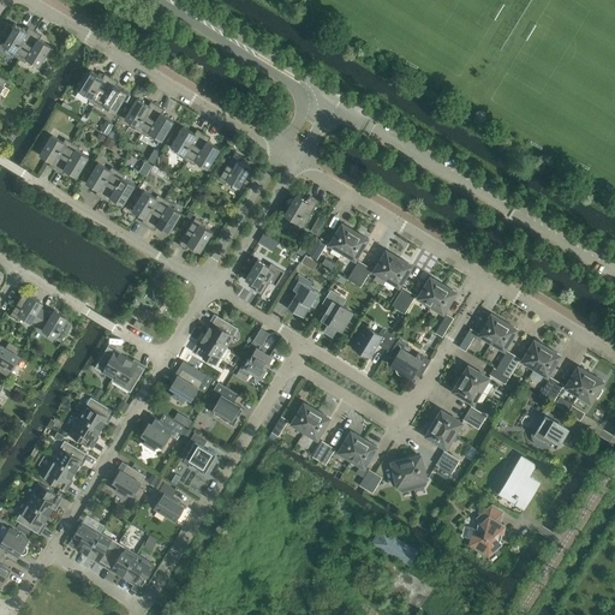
[(13,27),(7,23),(0,34),(0,47),(0,48),(3,45),(15,52),(12,55),(19,59),(35,31),(29,28),(27,31),(15,24),(13,27)]
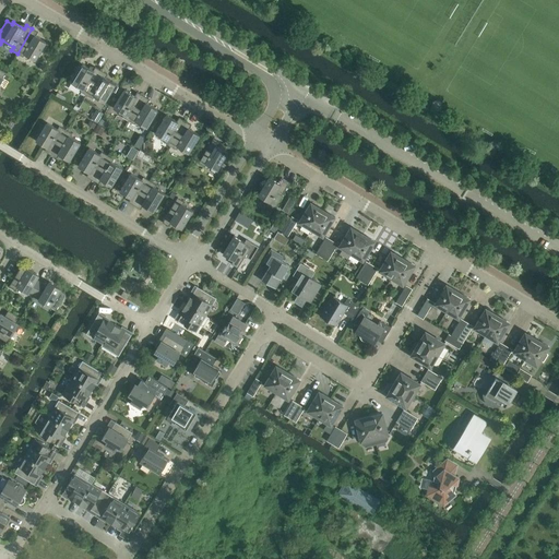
[(25,55),(36,61),(47,43),(36,36),(38,33),(32,28),(18,54),(23,57),(25,55)]
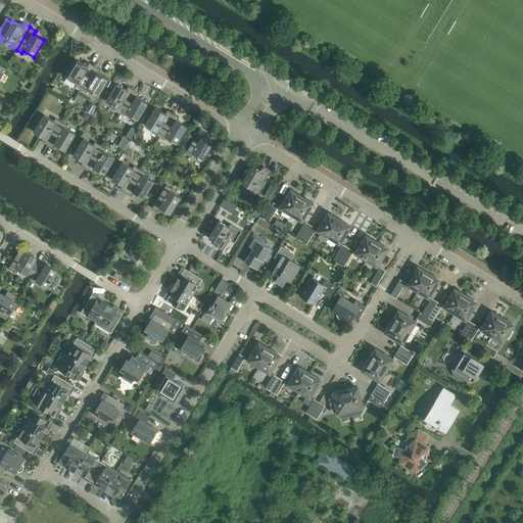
[(77,83),(76,86),(81,89),(95,66),(89,62),(87,66),(78,60),(67,78),(77,83)]
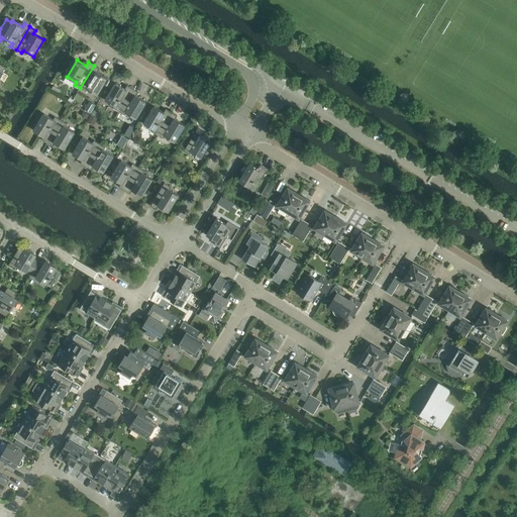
[(98,73),(100,69),(94,66),(80,88),(86,92),(87,89),(97,95),(107,78),(98,73)]
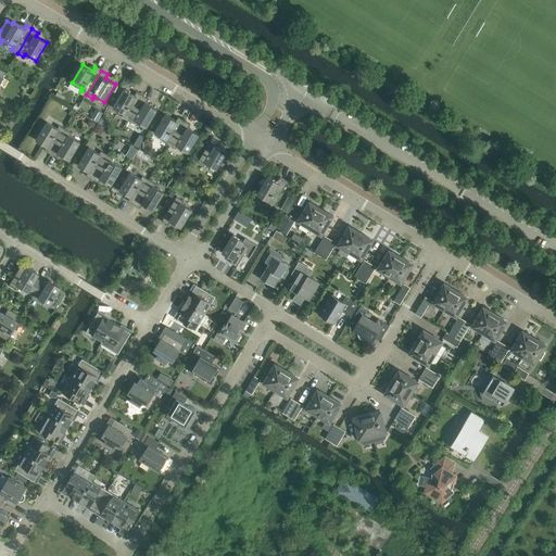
[(135,96),(124,89),(113,108),(124,114),(122,116),(128,121),(143,96),(137,92),(135,96)]
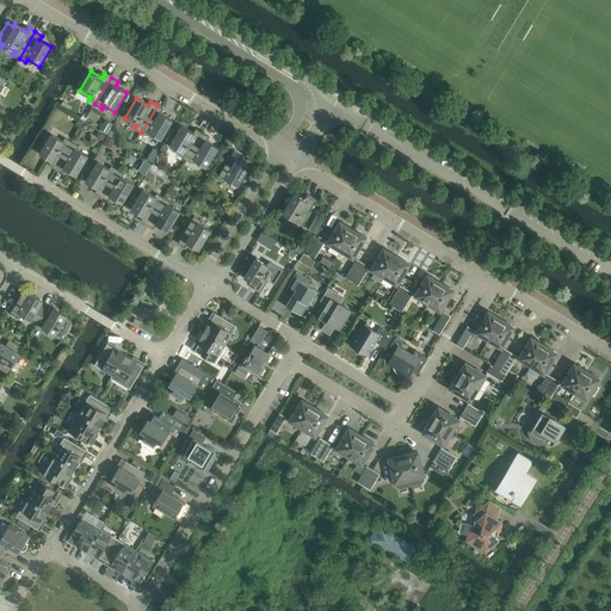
[(161,113),(164,109),(158,105),(141,133),(147,136),(149,134),(161,140),(173,121),(161,113)]
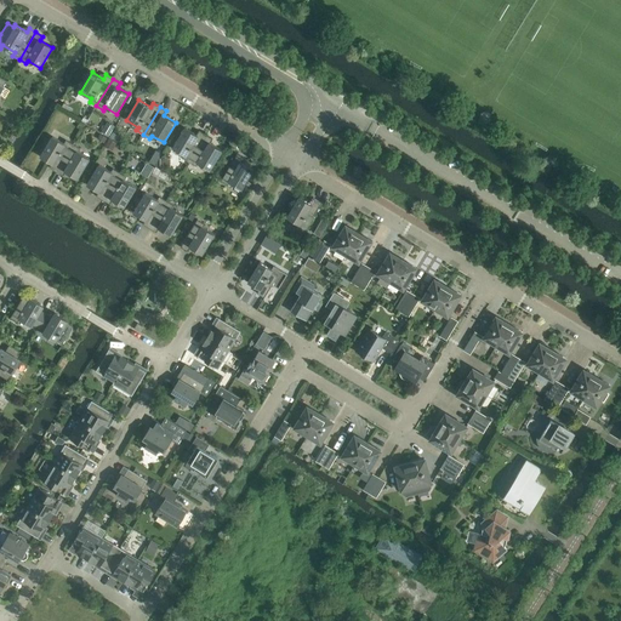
[(113,127),(107,124),(102,131),(108,135),(113,127)]
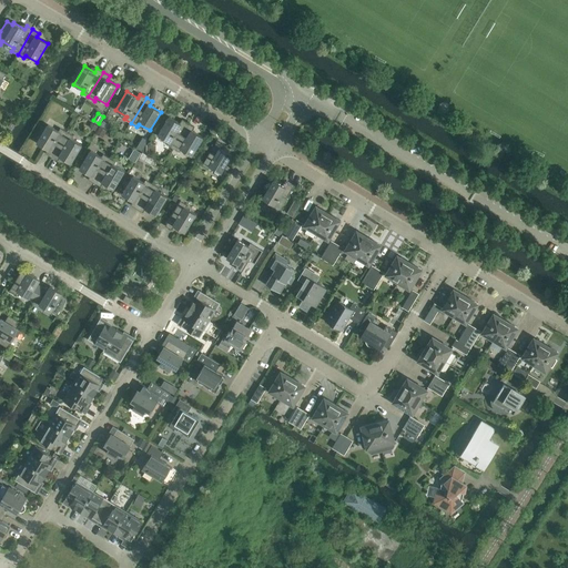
[(158,135),(169,142),(168,145),(173,149),(189,123),(182,120),(180,123),(170,117),(158,135)]
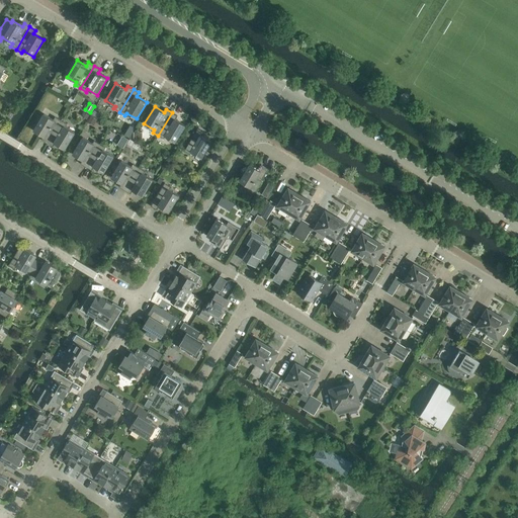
[(101,114),(94,109),(91,114),(98,118),(101,114)]
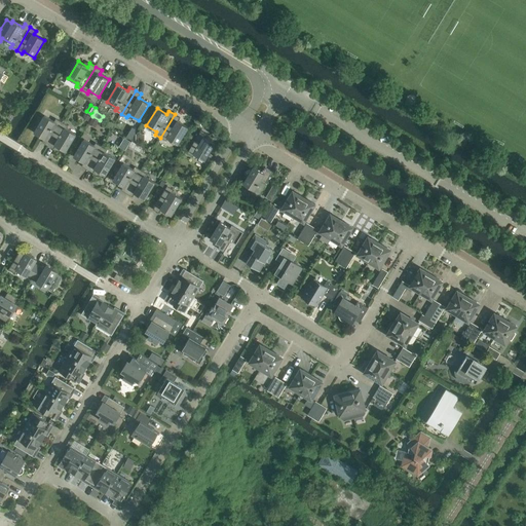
[(179,121),(181,118),(175,114),(160,138),(166,141),(167,139),(178,145),(188,127),(179,121)]
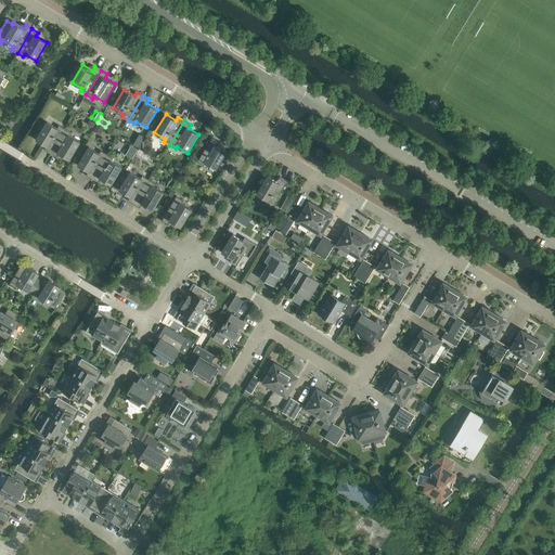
[(57,128),(47,121),(36,140),(47,146),(44,150),(51,154),(65,129),(60,126),(57,128)]
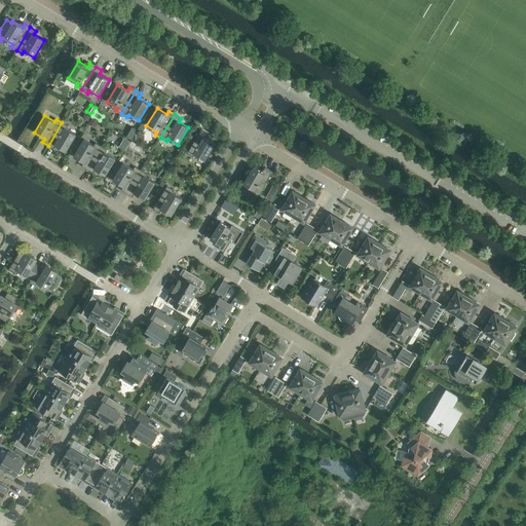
[(92,117),(89,124),(95,127),(99,121),(92,117)]
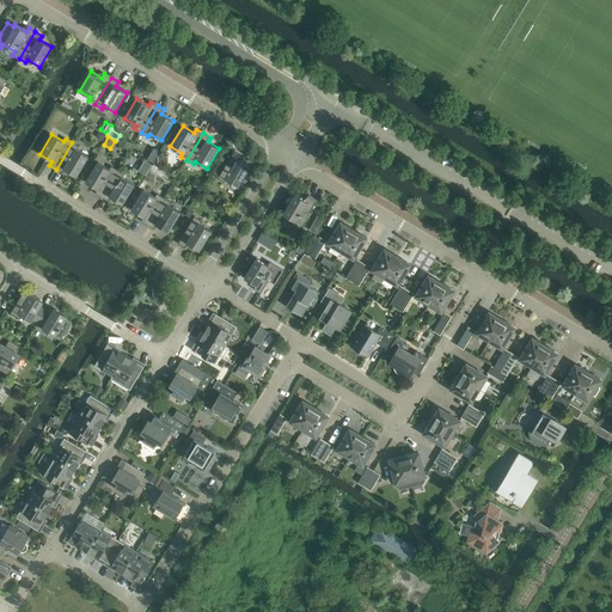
[(77,150),(79,146),(72,142),(56,170),(62,173),(65,170),(77,177),(89,157),(77,150)]
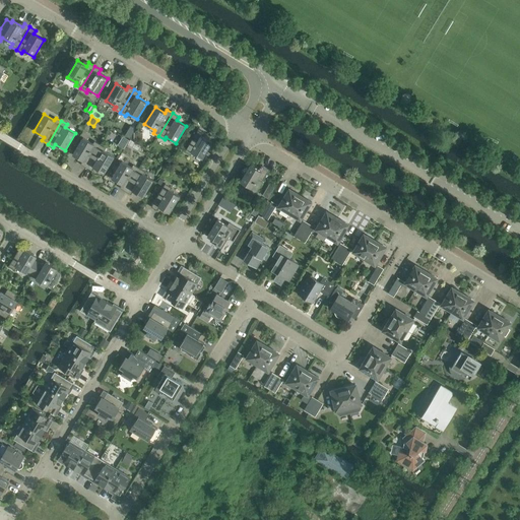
[(131,126),(125,135),(130,138),(136,129),(131,126)]
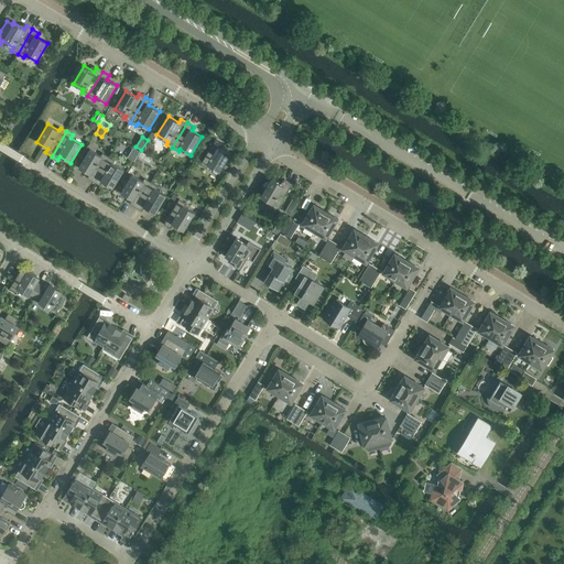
[(201,164),(207,169),(208,166),(219,172),(230,154),(220,148),(223,143),(216,140),(201,164)]
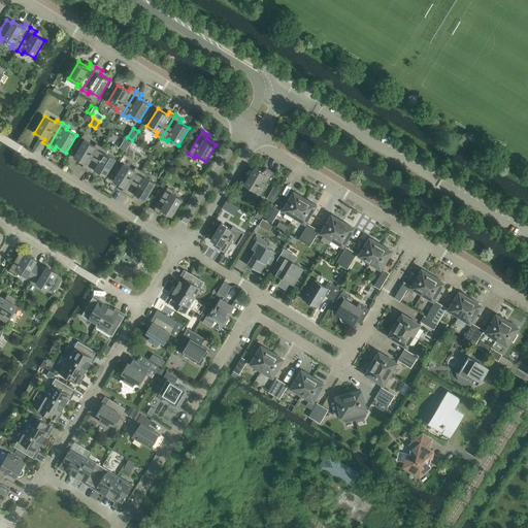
[(85,140),(74,157),(84,163),(81,167),(88,170),(102,146),(96,143),(95,145),(85,140)]
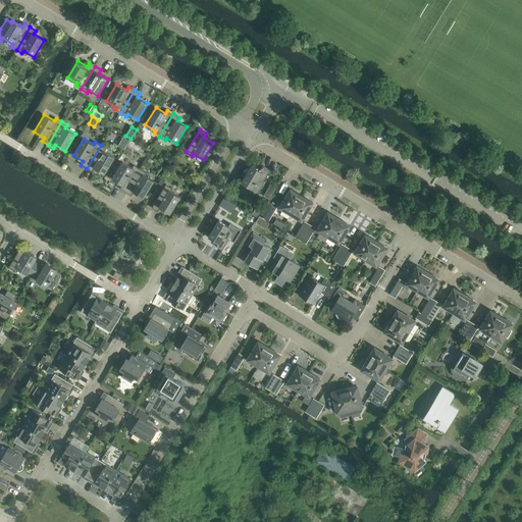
[(105,151),(106,149),(101,145),(87,168),(93,171),(95,168),(104,174),(115,157),(105,151)]
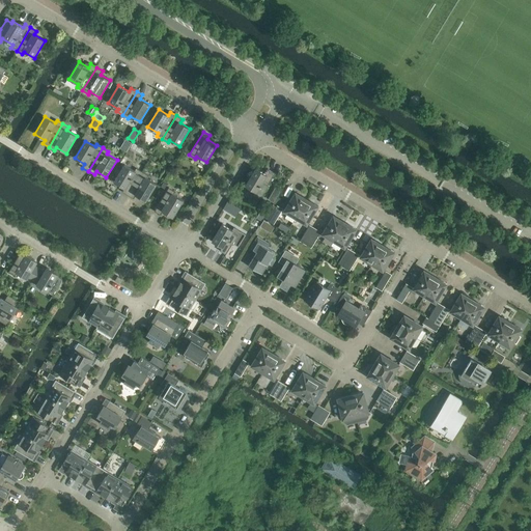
[(124,165),(114,183),(124,188),(122,192),(128,195),(142,172),(137,168),(135,171),(124,165)]
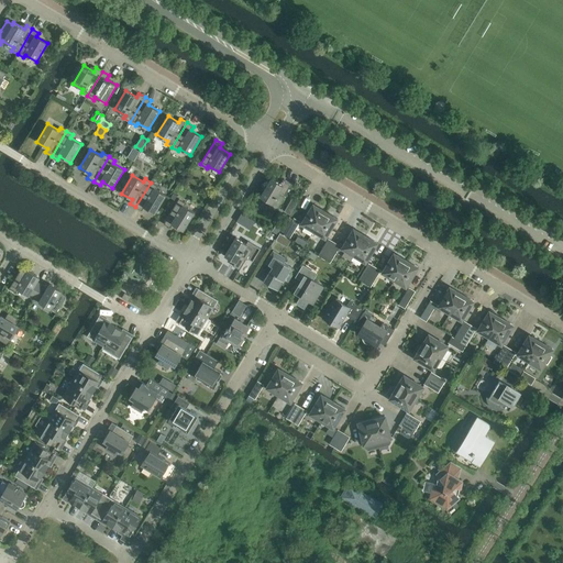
[(272,178),(261,197),(271,203),(269,207),(276,210),(291,186),(285,181),(282,185),(272,178)]
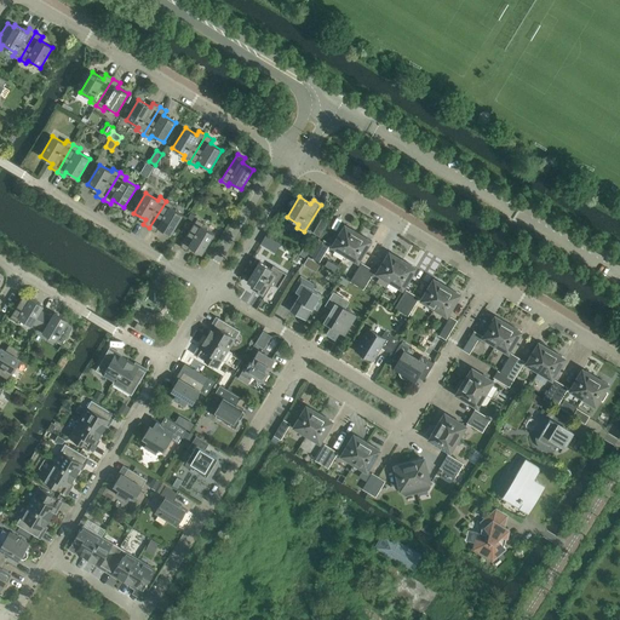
[(171,208),(173,205),(166,201),(149,228),(156,233),(159,228),(171,235),(183,214),(171,208)]
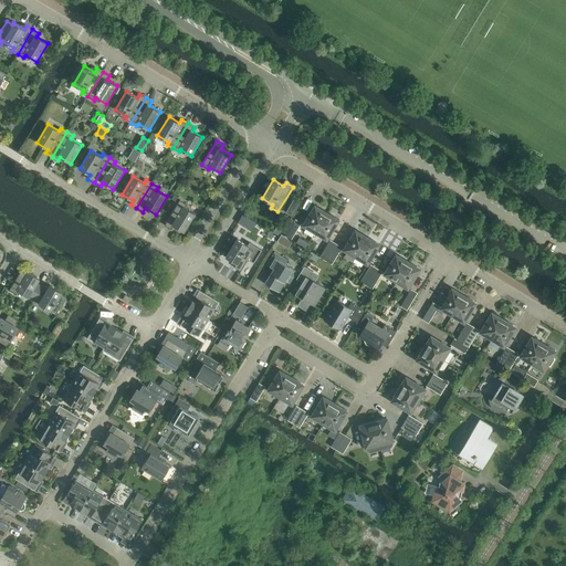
[(165,226),(171,229),(174,226),(185,232),(196,213),(185,207),(187,205),(180,200),(165,226)]
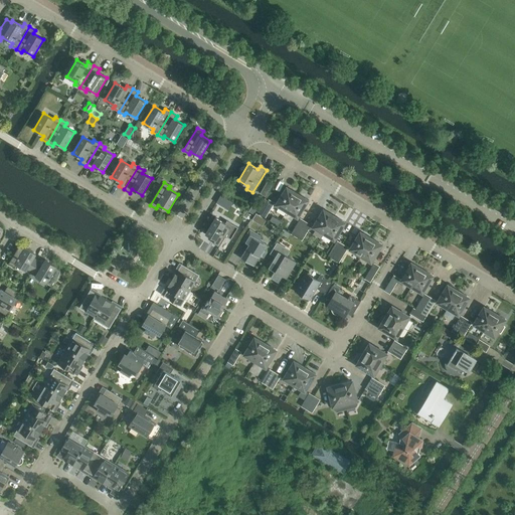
[(267,182),(264,188),(269,191),(273,185),(267,182)]
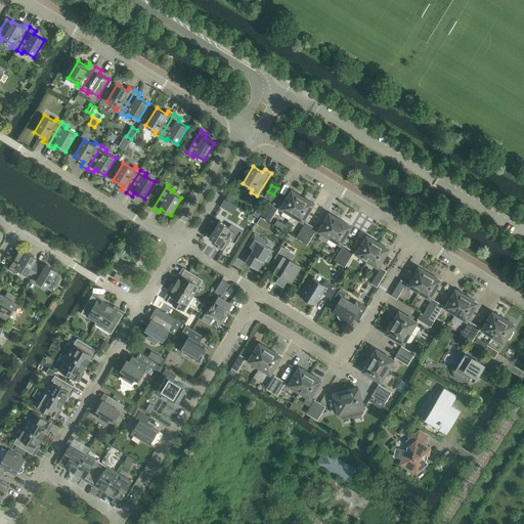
[(292,190),(281,209),(284,210),(284,211),(292,216),(303,197),(295,191),(295,192),(292,190)]
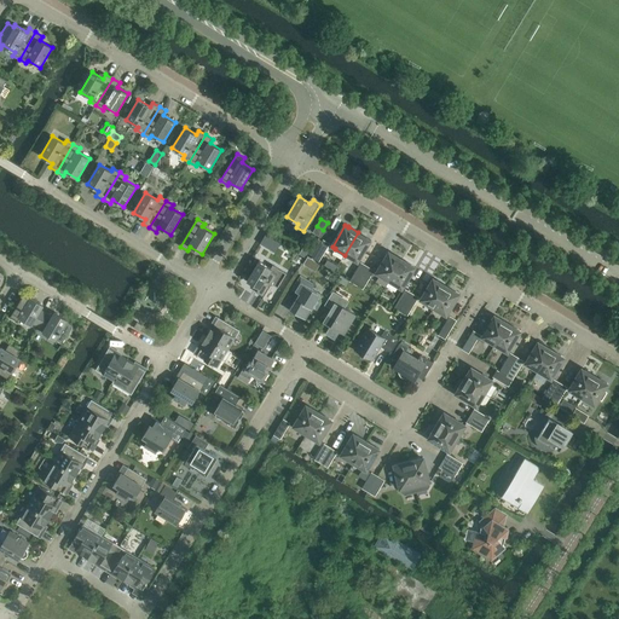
[(354,261),(354,260),(358,261),(370,241),(368,239),(368,238),(358,232),(345,255),(354,261)]
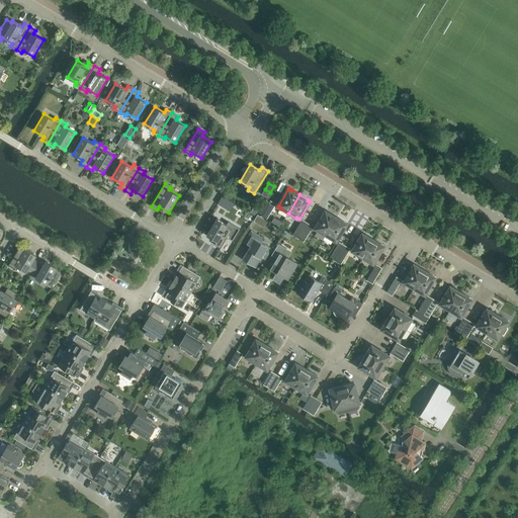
[(223,196),(219,203),(225,206),(229,199),(228,198),(223,196)]
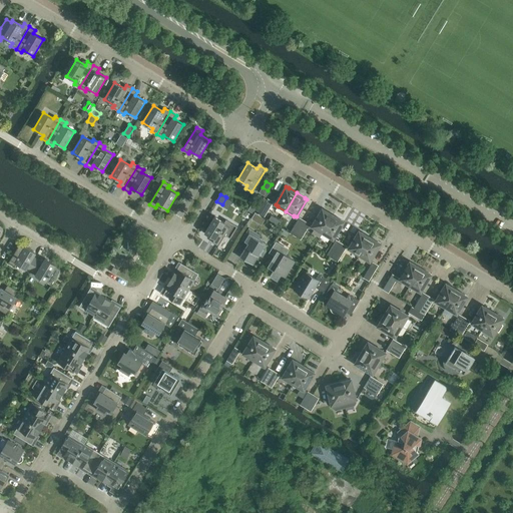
[(274,202),(268,198),(268,199),(264,197),(257,209),(260,211),(259,214),(262,215),(265,217),(274,202)]
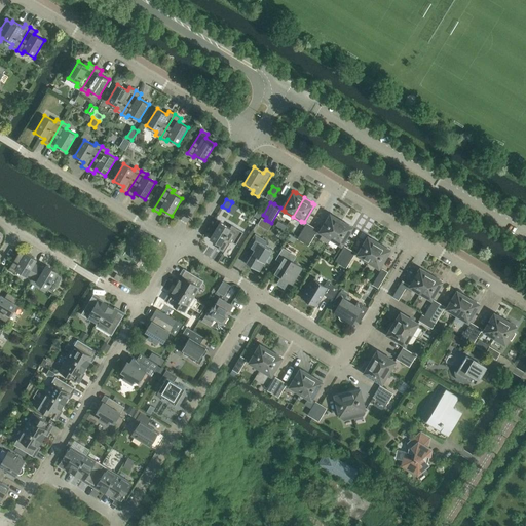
[(323,233),(323,234),(331,239),(342,220),(334,216),(333,216),(331,215),(321,232),(323,233)]
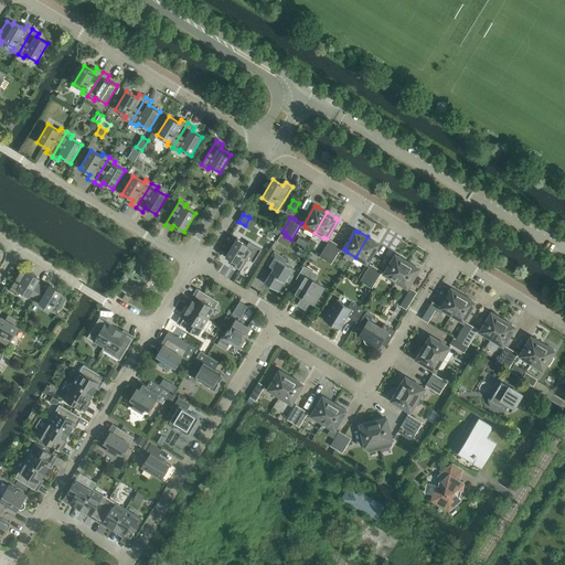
[(284,245),(288,237),(285,236),(281,233),(277,241),(284,245)]
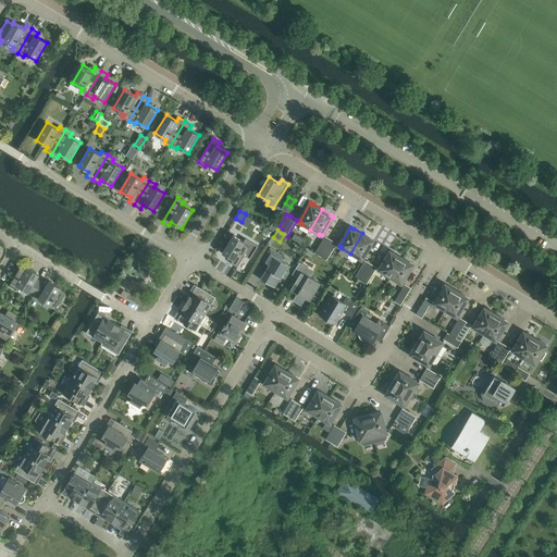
[(370,239),(371,238),(362,233),(350,254),(359,259),(359,258),(362,259),(373,240),(370,239)]
